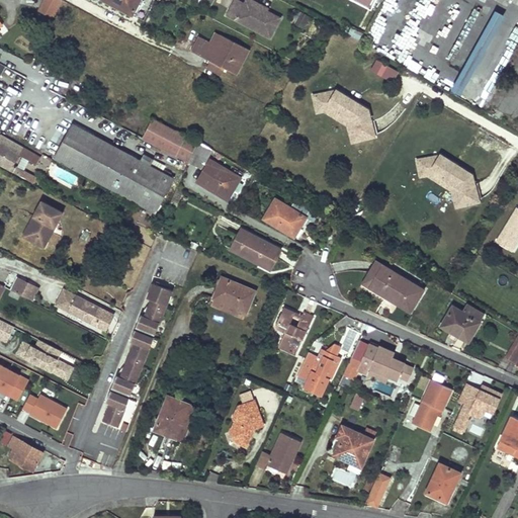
[(63,1),(60,0),(45,0),(39,10),(54,18),(63,1)]
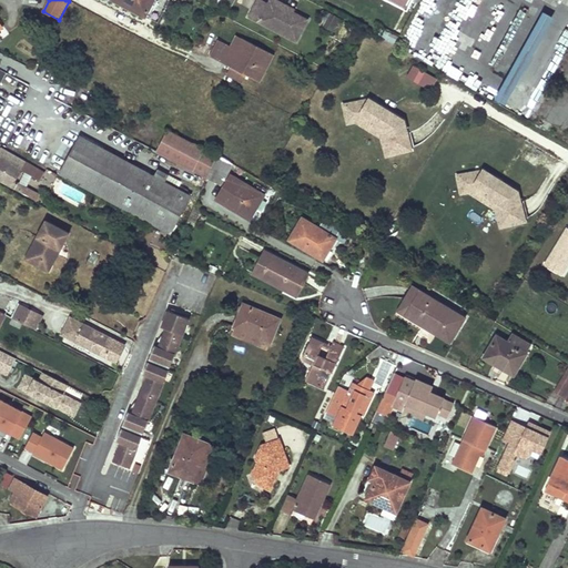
[(153,0),(114,0),(145,17),(153,0)]
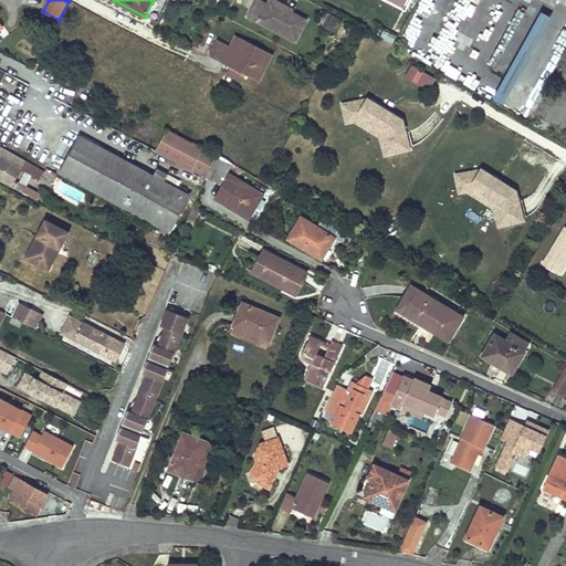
[(306,19),(291,11),(290,16),(268,3),(260,0),(257,0),(248,17),(295,41),(306,19)]
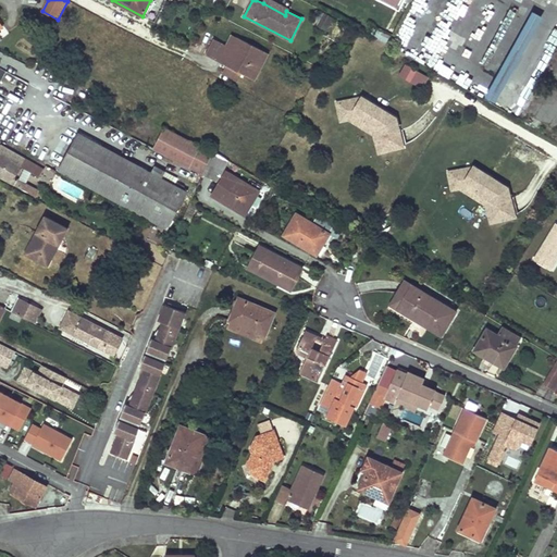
[(287,10),(269,0),(264,0),(263,3),(285,15),(286,11),(287,10)]
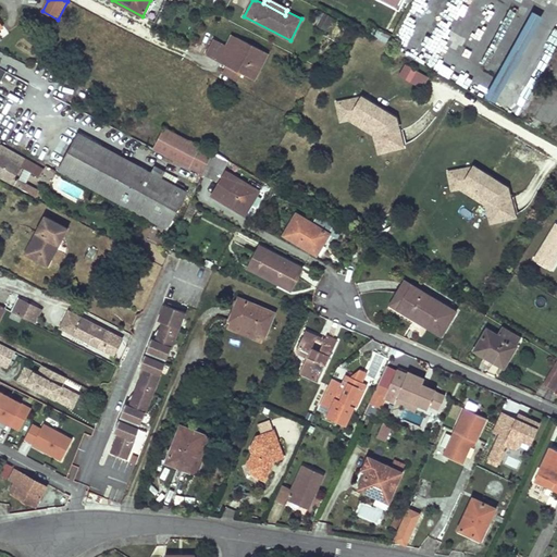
[(452,57),(462,62),(484,17),(466,9),(454,32),(467,37),(460,51),(456,49),(452,57)]
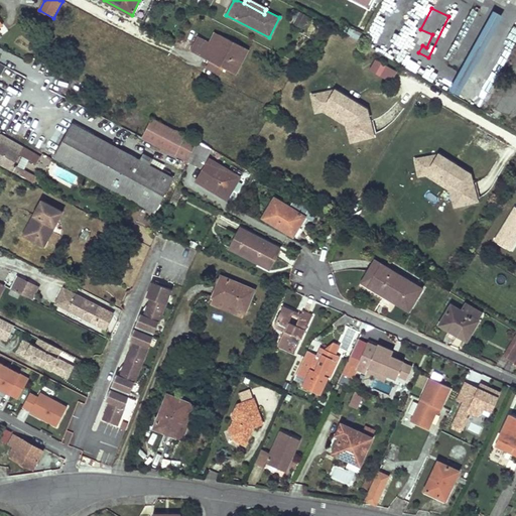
[(449,89),(462,95),(502,14),(492,8),(482,28),(474,24),(459,54),(466,57),(449,89)]
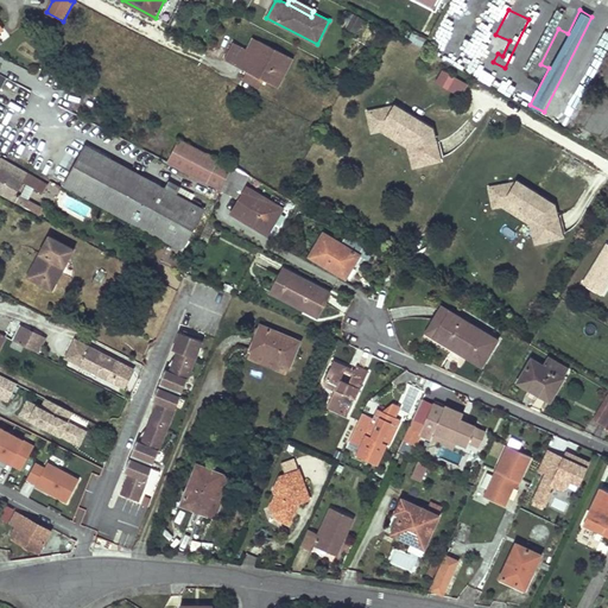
[(413,33),(410,38),(426,48),(429,42),(413,33)]
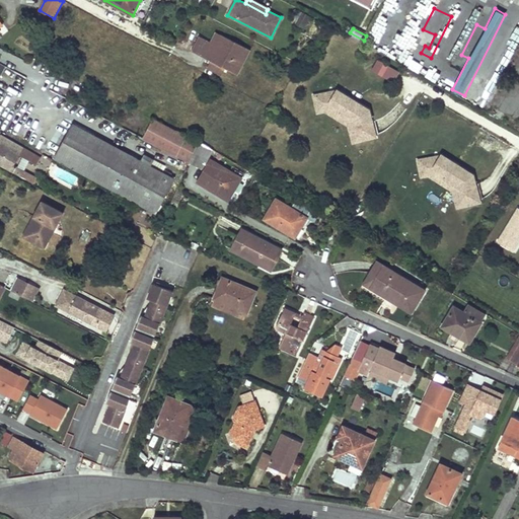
[(247,49),(221,35),(219,40),(221,41),(219,45),(220,46),(218,50),(214,47),(207,60),(212,62),(225,69),(234,73),(240,61),(242,61),(247,53),(245,52),(247,49)]
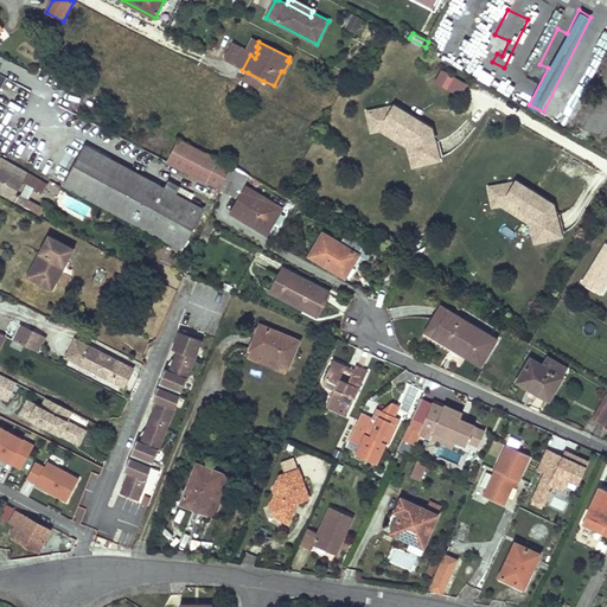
[(232,43),(224,61),(232,64),(242,48),(232,43)]
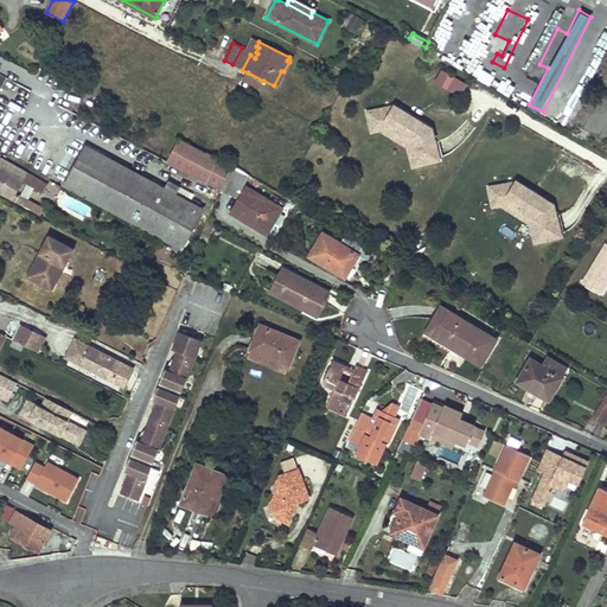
[(242,48),(232,64),(242,70),(250,55),(251,52),(242,48)]
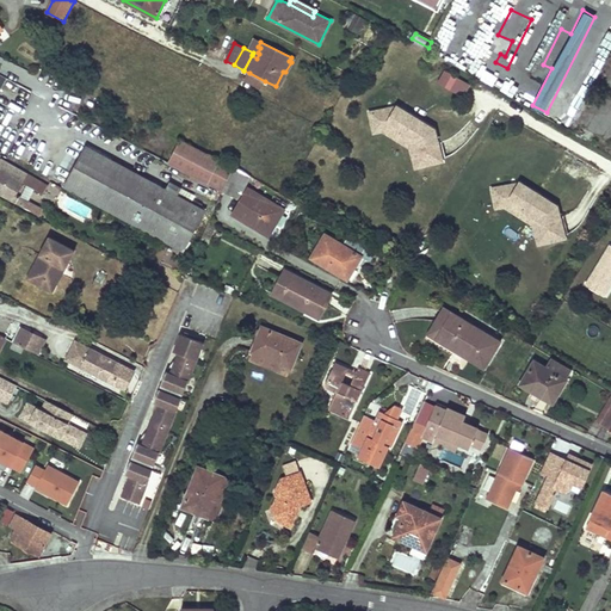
[(283,72),(276,86),(279,88),(294,60),(291,57),(289,61),(291,62),(285,72),(283,72)]
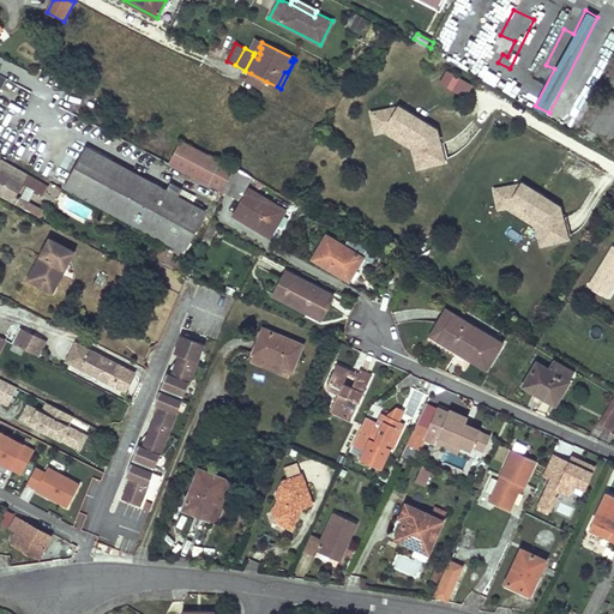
[(467,97),(474,83),(444,70),(438,83),(467,97)]
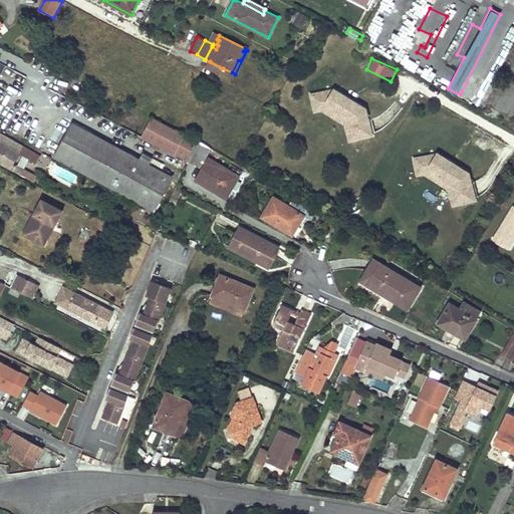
[(223,68),(210,61),(207,66),(220,73),(223,68)]
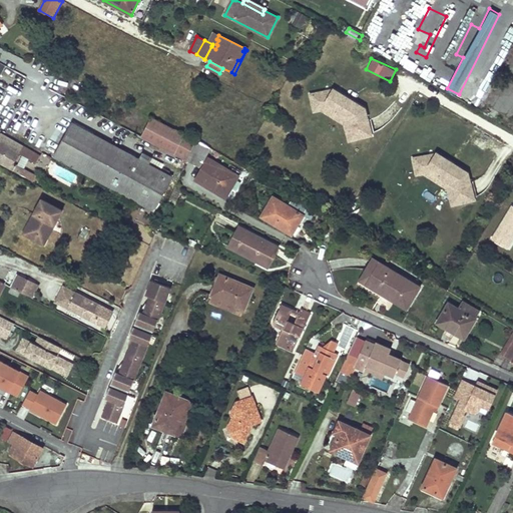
[(323,93),(310,95),(313,112),(321,110),(326,102),(339,110),(336,114),(346,120),(344,125),(345,130),(350,129),(353,140),(371,136),(364,109),(333,92),(330,97),(323,93)]
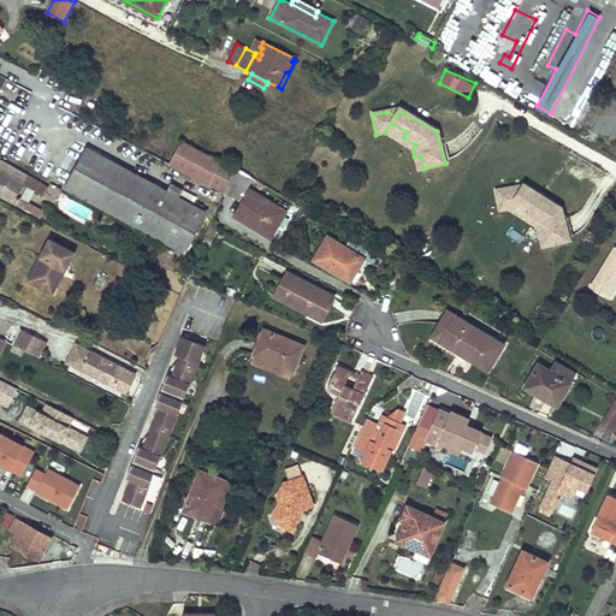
[(123,140),(150,154),(154,148),(126,134),(123,140)]
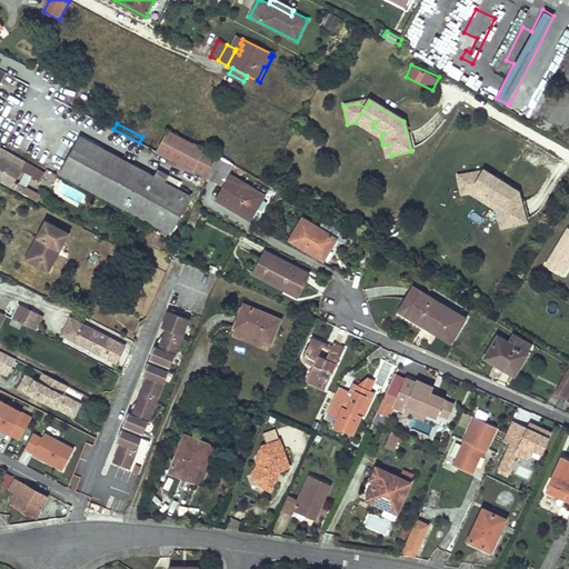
[(168,130),(157,151),(207,178),(217,156),(168,130)]
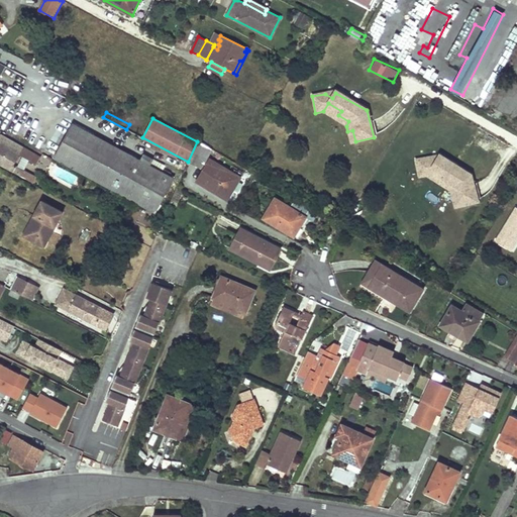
[(123,195),(156,212),(173,179),(169,177),(171,175),(164,170),(162,173),(149,166),(152,160),(137,151),(133,158),(73,125),(55,158),(79,172),(123,195)]
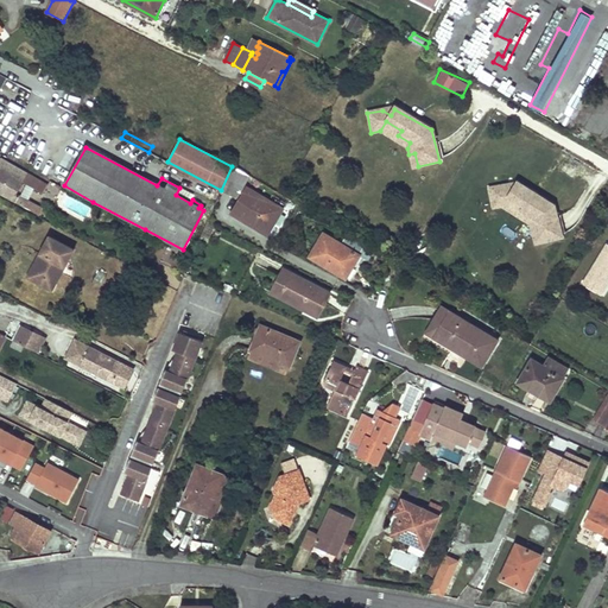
[(1,158),(0,159),(0,194),(39,215),(43,209),(19,196),(18,197),(14,195),(23,182),(43,194),(48,185),(1,158)]
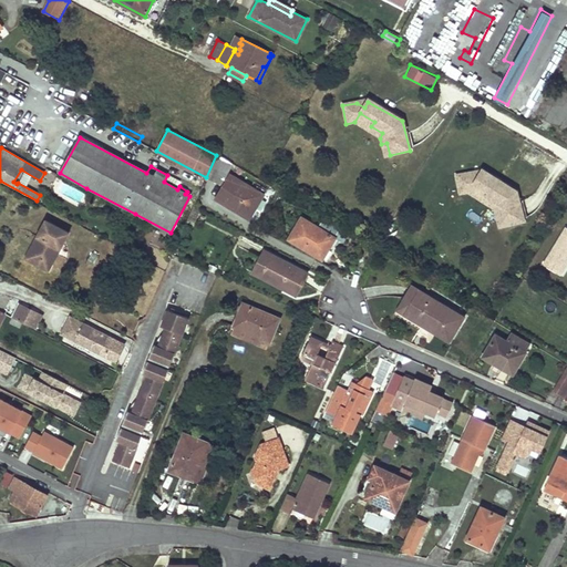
[(218,155),(232,163),(234,158),(222,151),(218,155)]
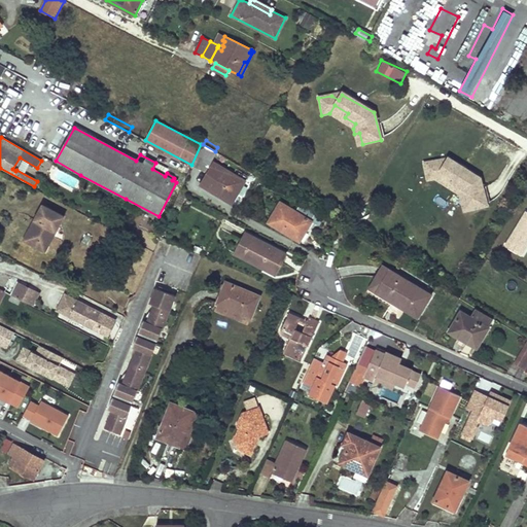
[(201,144),(191,165),(206,171),(216,151),(215,151),(203,144),(201,143),(201,144)]
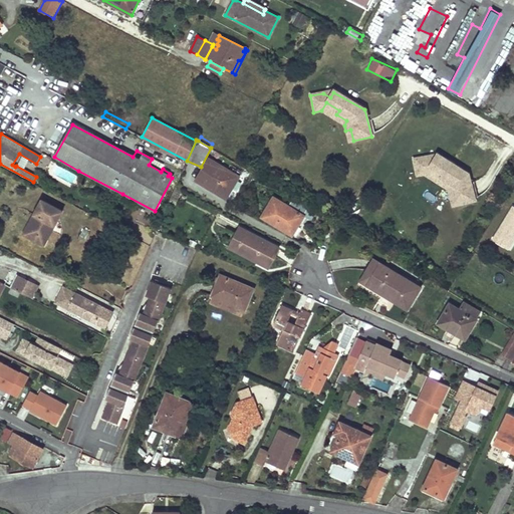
[(413,156),(416,175),(425,174),(449,189),(452,205),(478,200),(470,169),(438,150),(413,156)]
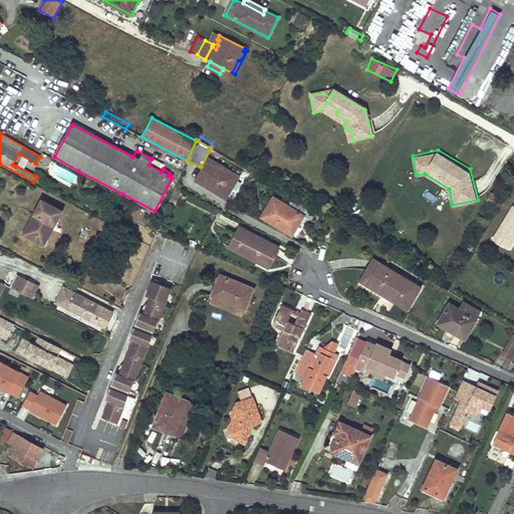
[(208,159),(195,180),(225,199),(238,176),(208,159)]
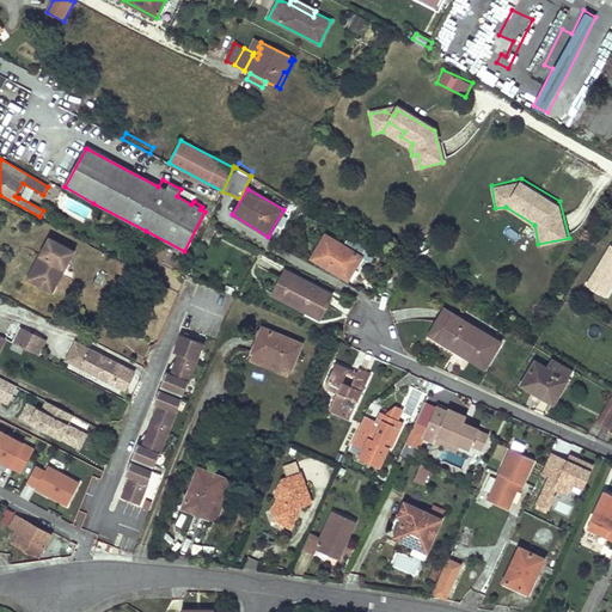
[(215,227),(208,224),(202,238),(209,240),(215,227)]
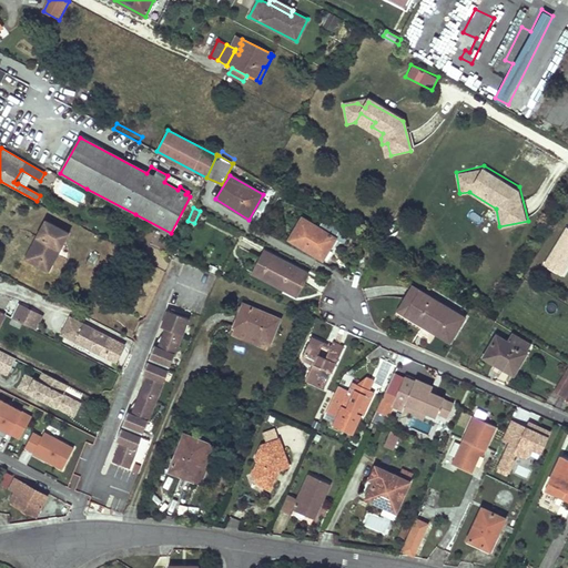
[(318,215),(314,222),(320,225),(317,229),(302,219),(288,240),(320,259),(327,245),(330,247),(341,229),(318,215)]
